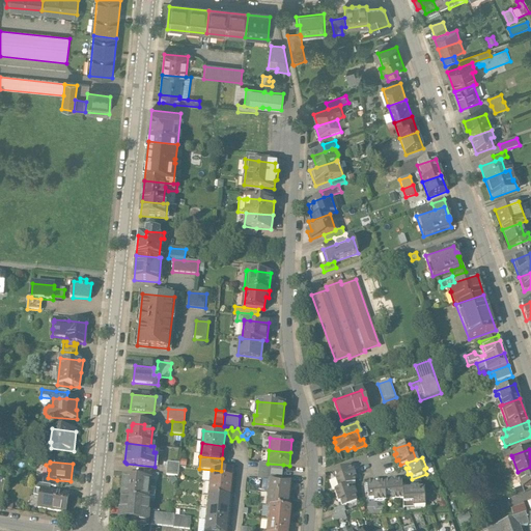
[(167,463),(166,475),(178,476),(179,464),(167,463)]
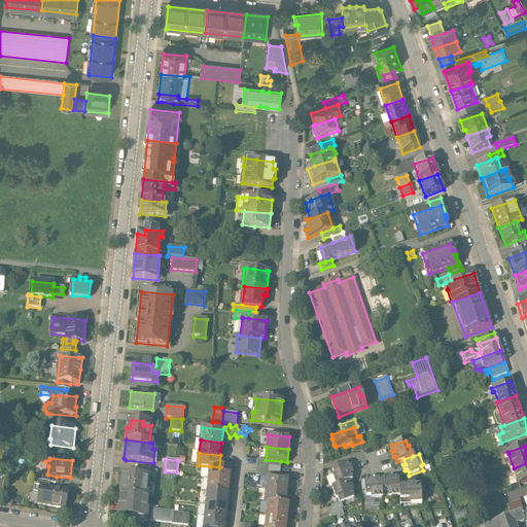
[(255,476),(268,477),(279,479),(281,461),(266,460),(257,459),(255,476)]
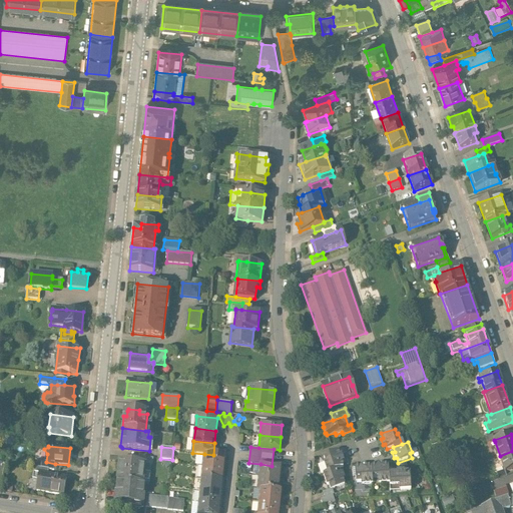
[(324,462),(328,472),(339,469),(344,467),(342,462),(344,461),(342,456),(340,456),(338,451),(324,456),(326,461),(324,462)]
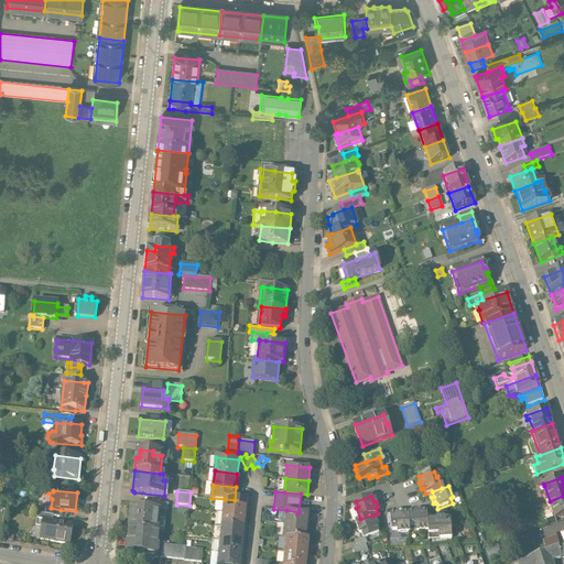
[(563,496),(550,501),(555,518),(563,514),(563,496)]
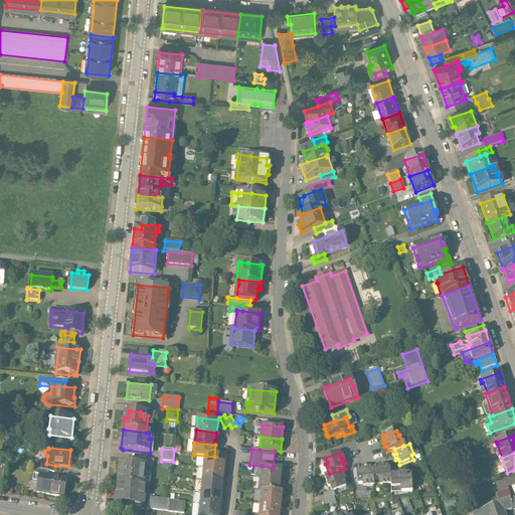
[(205,456),(204,469),(225,471),(226,458),(214,457),(205,456)]
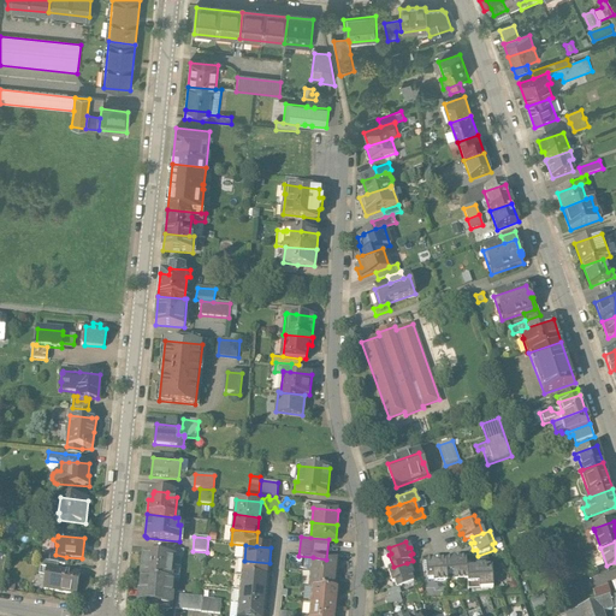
[(165,548),(164,555),(175,556),(175,557),(183,558),(184,550),(165,548)]
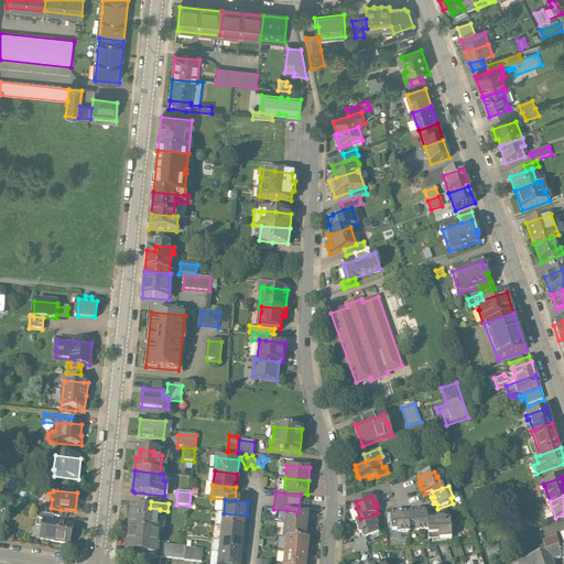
[(131,507),(129,529),(158,531),(160,510),(160,509),(150,508),(131,507)]
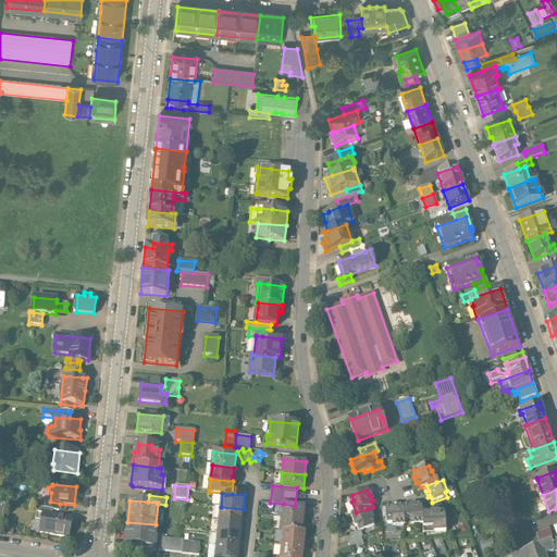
[(59,511),(60,504),(50,502),(46,502),(45,509),(52,510),(59,511)]
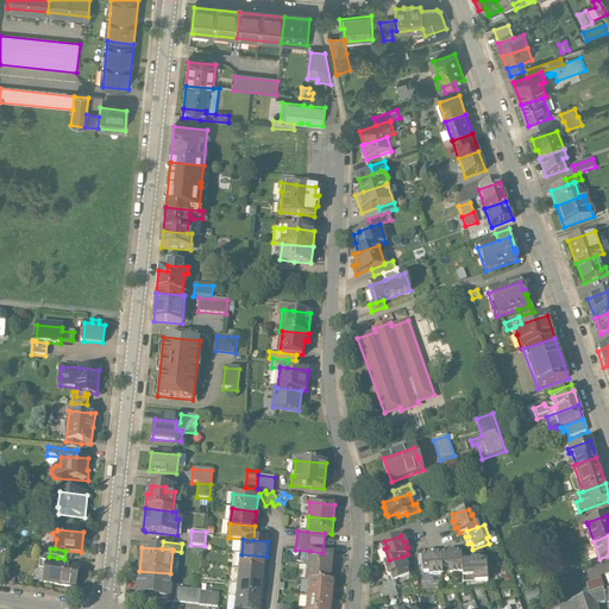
[(449,572),(463,572),(462,563),(462,552),(456,553),(454,550),(447,551),(447,553),(441,553),(443,569),(449,569),(449,572)]
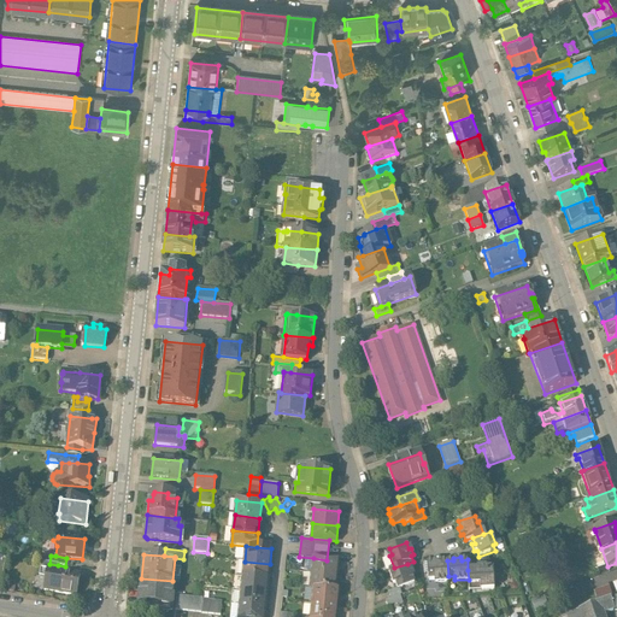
[(313,558),(311,574),(336,576),(339,562),(327,560),(313,558)]
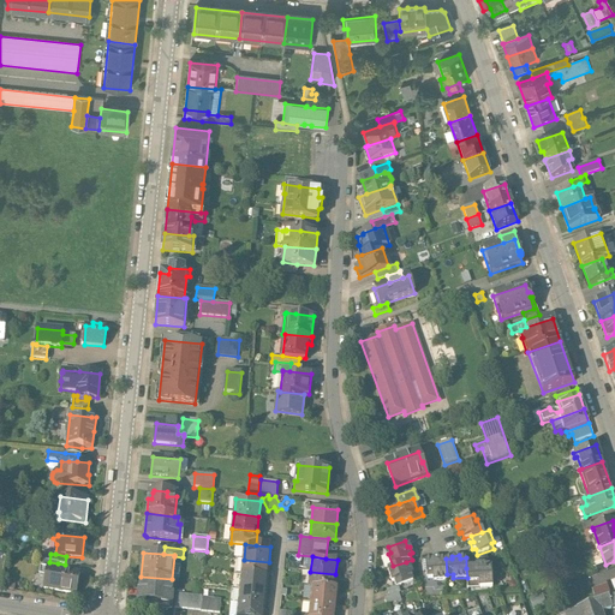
[(447,579),(447,574),(446,559),(440,560),(440,557),(433,557),(433,560),(425,561),(427,577),(433,575),(434,580),(447,579)]
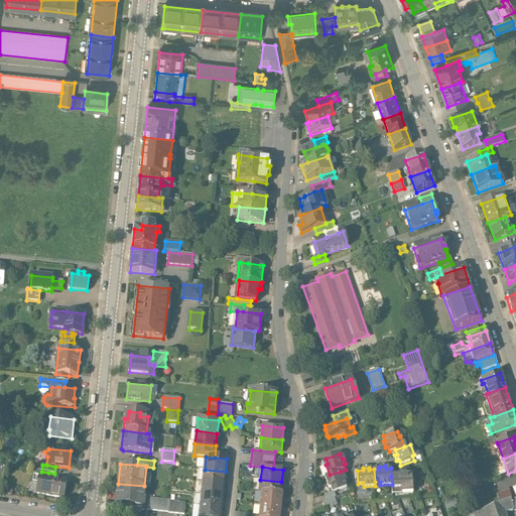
[(34,470),(33,476),(47,479),(48,473),(41,472),(34,470)]
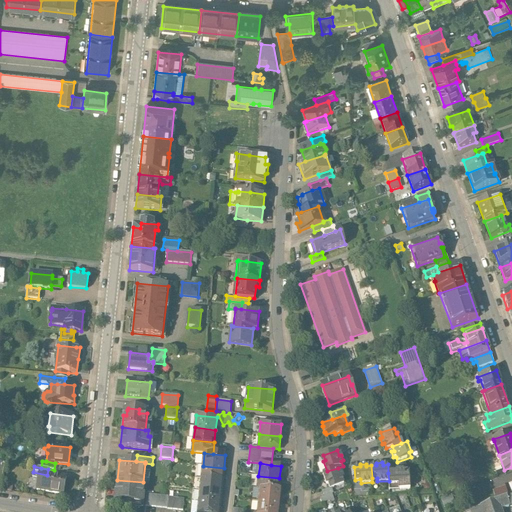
[(203,466),(201,478),(222,480),(224,468),(203,466)]
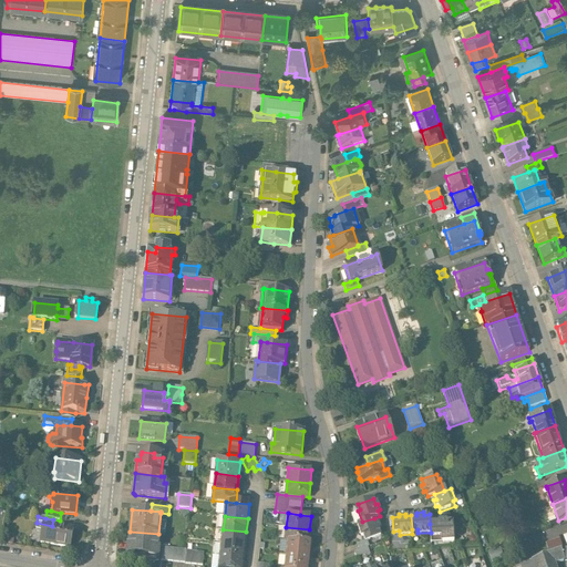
[(377,523),(374,518),(362,522),(358,524),(361,536),(363,535),(366,540),(368,539),(381,535),(379,529),(381,528),(379,522),(377,523)]
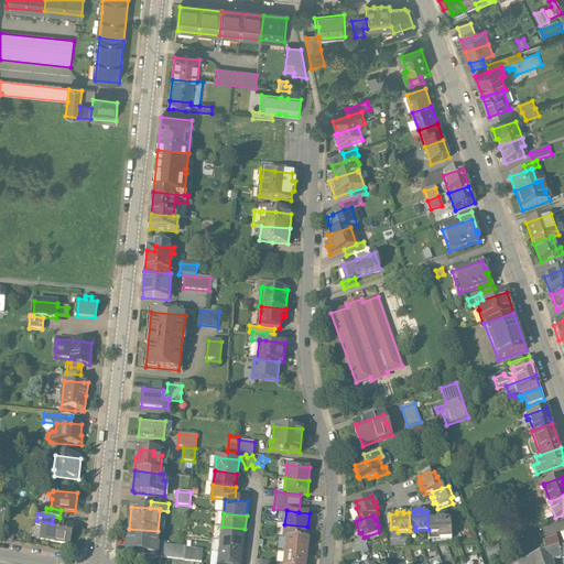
[(436,521),(427,521),(429,530),(429,539),(452,538),(451,520),(445,520),(444,518),(436,519),(436,521)]
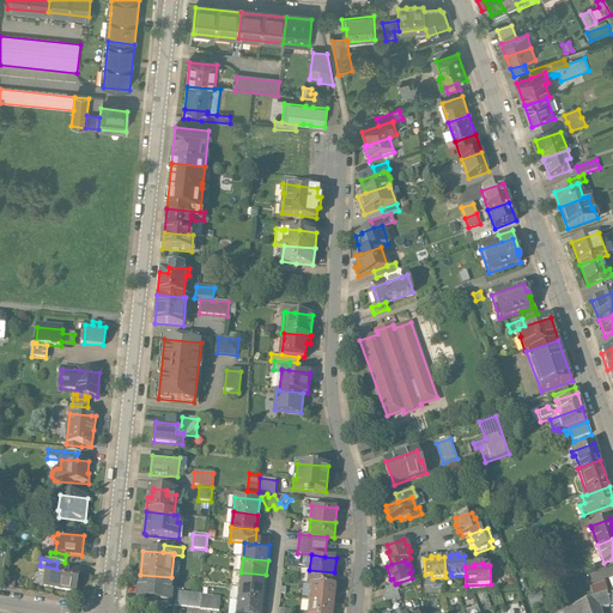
[(66,570),(56,569),(40,565),(38,575),(48,576),(47,587),(77,592),(80,572),(71,570),(72,568),(67,566),(66,570)]
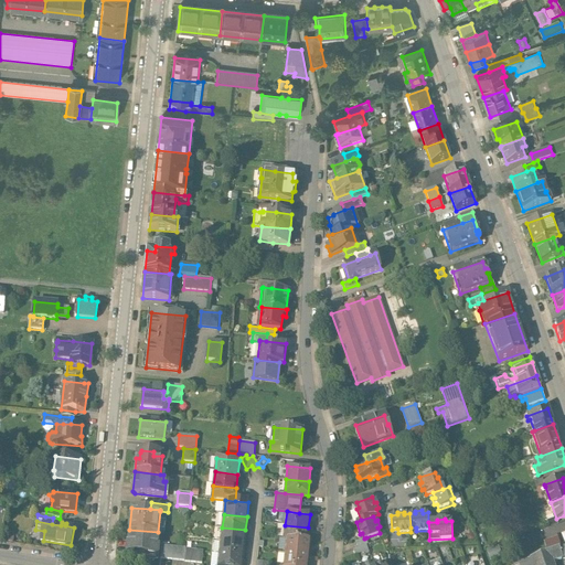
[(307,541),(308,528),(285,525),(284,539),(287,539),(307,541)]
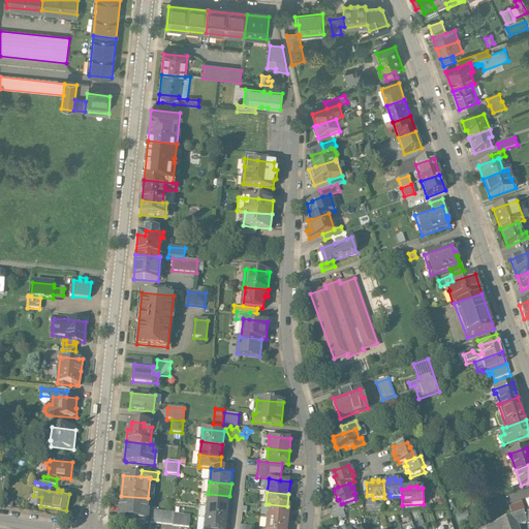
[(208,494),(207,506),(228,509),(229,496),(208,494)]
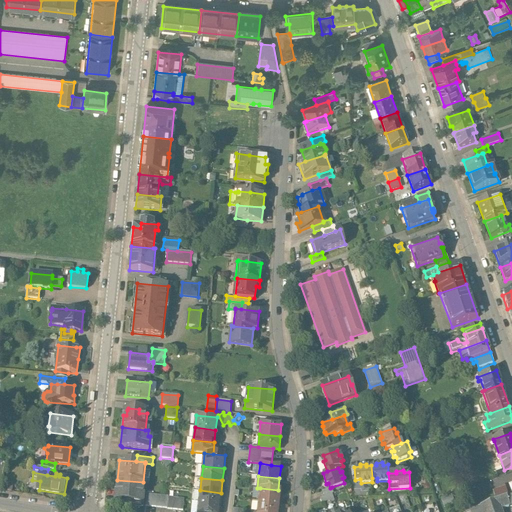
[(145,483),(143,482),(117,480),(116,491),(115,491),(113,501),(126,502),(126,503),(143,505),(144,494),(143,494),(145,483)]
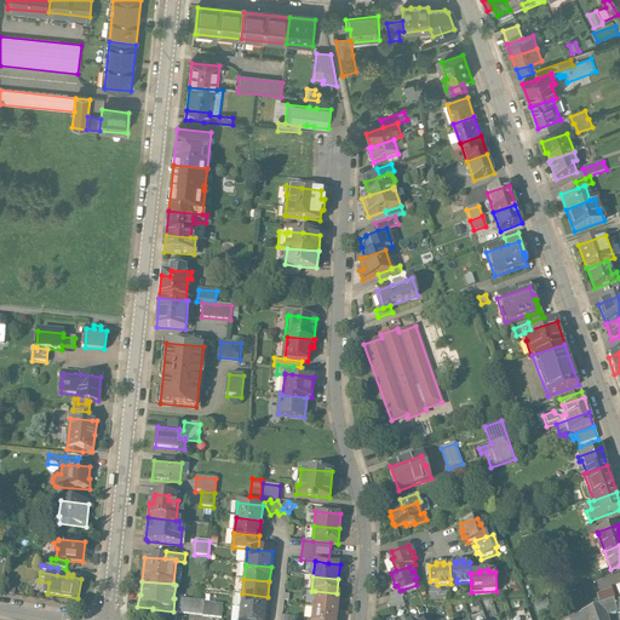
[(390,595),(392,601),(402,598),(405,597),(402,590),(400,591),(390,595)]
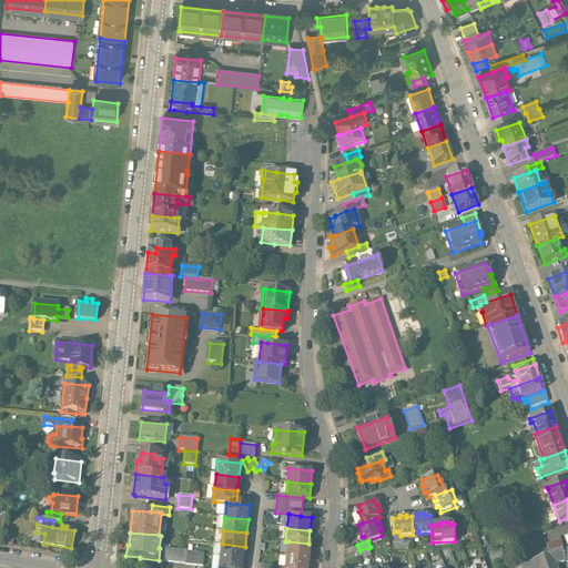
[(288,541),(287,556),(311,558),(312,544),(308,544),(288,541)]
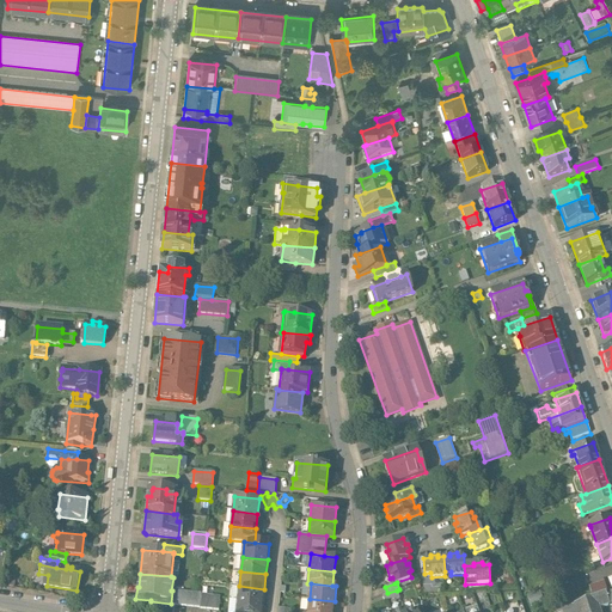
[(239,586),(238,601),(263,604),(264,589),(239,586)]
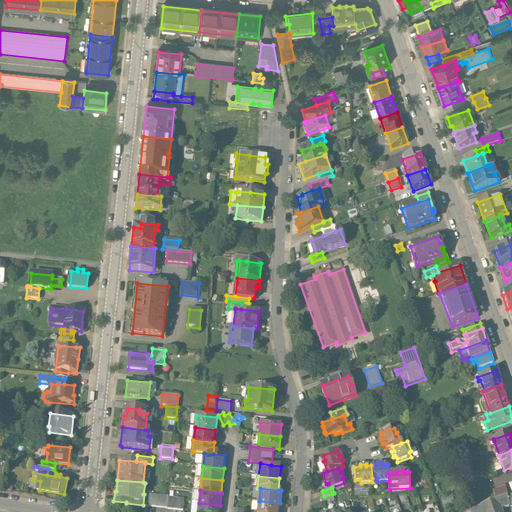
[(334,500),(332,494),(324,496),(320,498),(322,503),(324,503),(325,504),(334,500)]
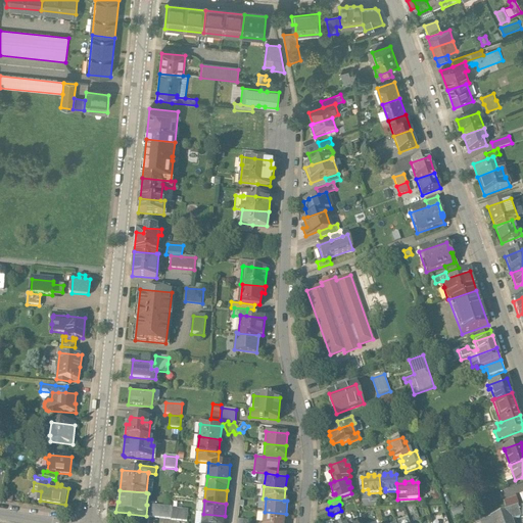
[(172,508),(149,506),(148,517),(171,519),(171,520),(187,522),(188,510),(172,509),(172,508)]
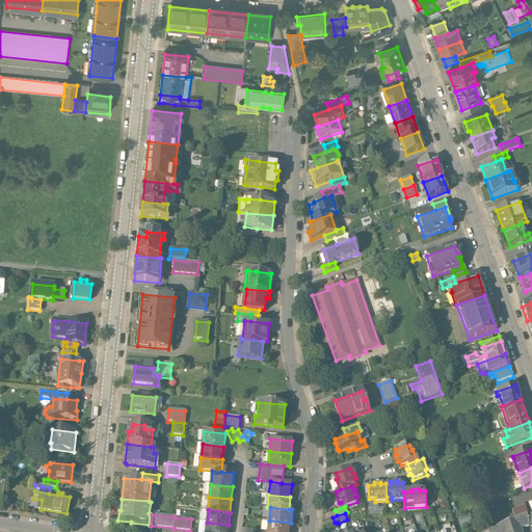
[(472,525),(469,514),(458,519),(461,528),(472,525)]
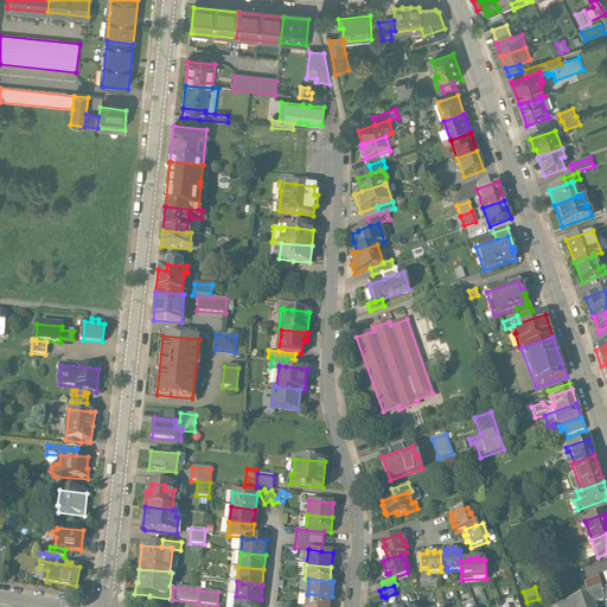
[(600,590),(589,594),(592,602),(593,601),(602,599),(600,590)]
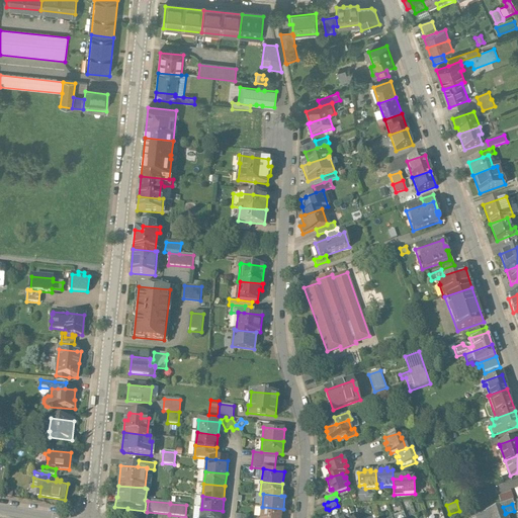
[(262,507),(260,517),(281,517),(283,509),(262,507)]
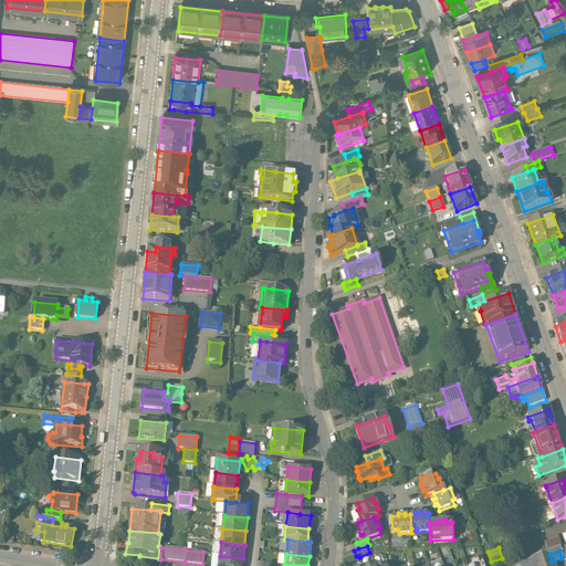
[(554,565),(553,561),(552,562),(549,554),(520,565),(554,565)]
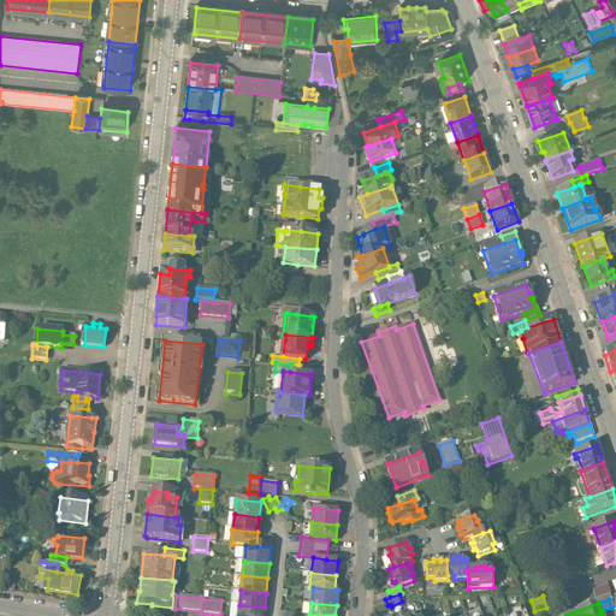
[(262,615),(265,608),(240,605),(237,615),(262,615)]
